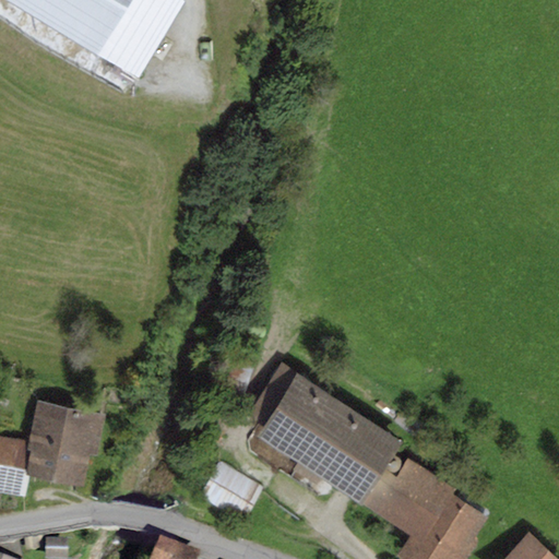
[(185,1),(181,0),(3,0),(139,79),(185,1)]
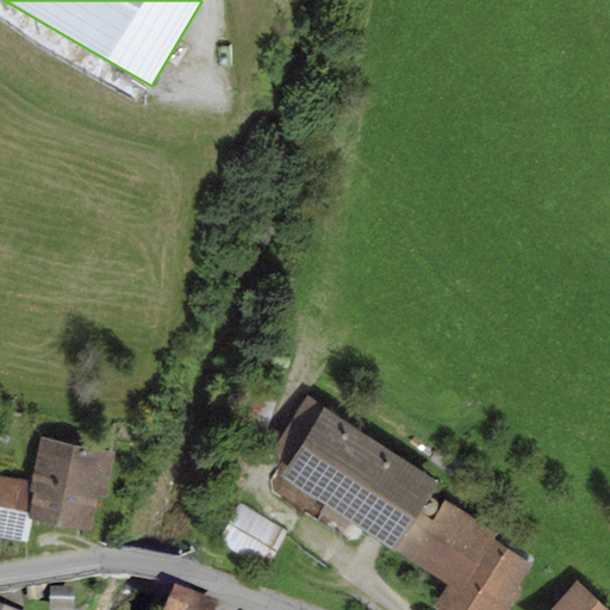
[(439,484),(307,397),(268,455),(285,467),(279,475),(393,551),(419,511),(439,484)]
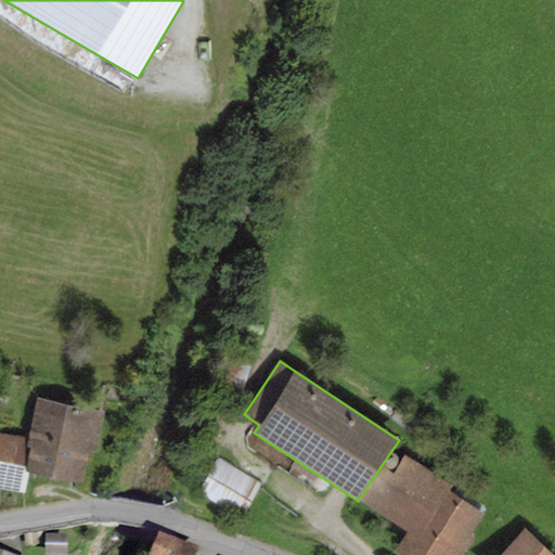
[(105,412),(36,398),(27,439),(26,444),(30,446),(26,470),(29,472),(82,482),(89,450),(98,452),(105,412)]
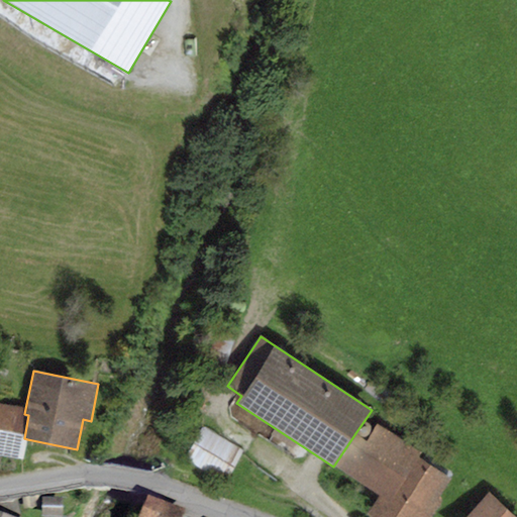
[(25,409),(0,403),(0,455),(24,459),(27,439),(24,438),(28,415),(24,414),(25,409)]
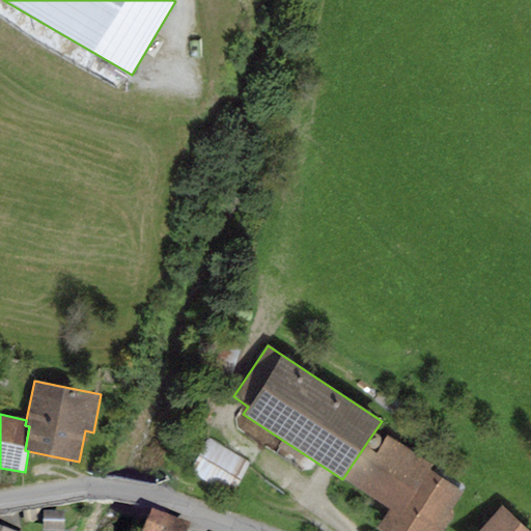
[(365,445),(342,479),(388,509),(375,528),(380,530),(442,530),(454,513),(450,511),(463,493),(428,470),(432,465),(387,436),(376,452),(365,445)]
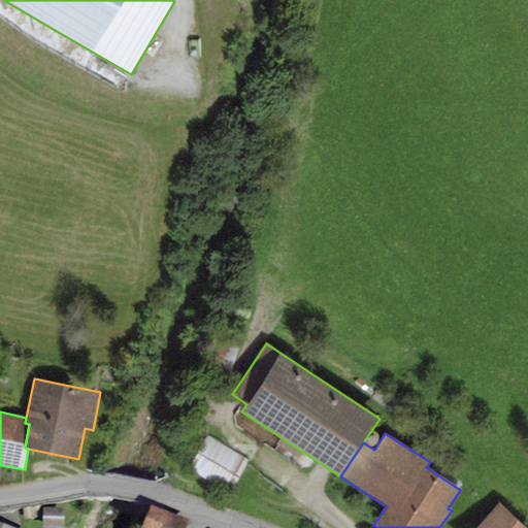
[(367,438),(367,440),(368,441),(369,443),(371,444),(372,444),(374,443),(376,443),(377,441),(378,440),(378,438),(377,436),(376,435),(375,434),(373,433),(372,433),(370,434),(368,435),(367,436),(367,438)]
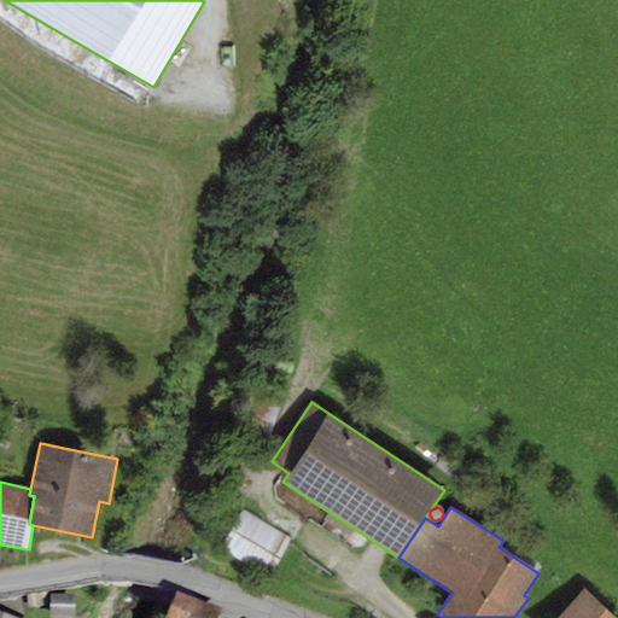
[(290,538),(242,511),(222,544),(270,572),(290,538)]
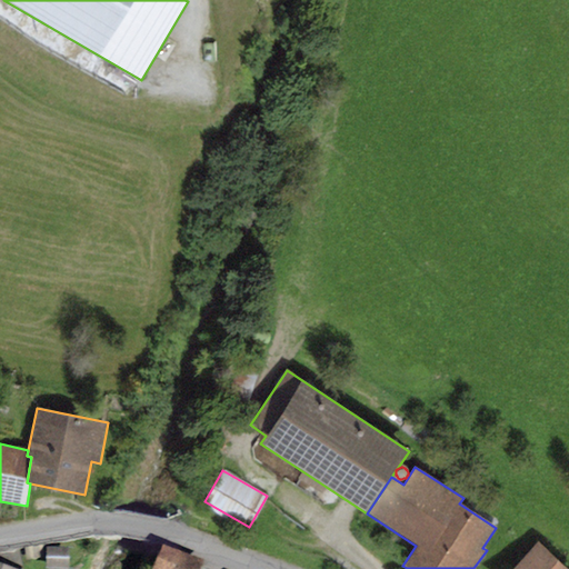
[(566,568),(537,542),(511,568),(566,568)]
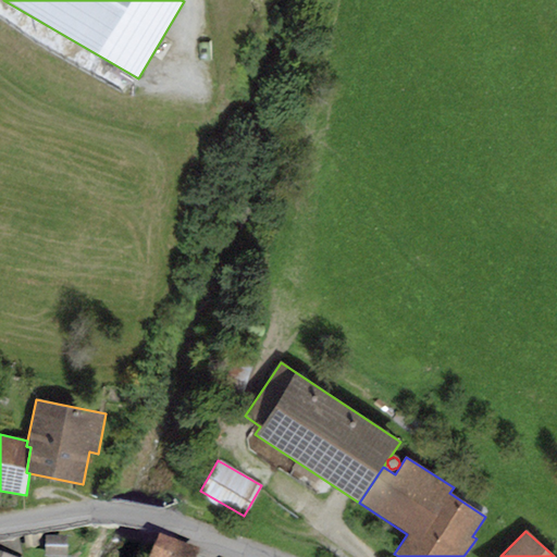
[(197,556),(199,553),(159,539),(152,556),(197,556)]
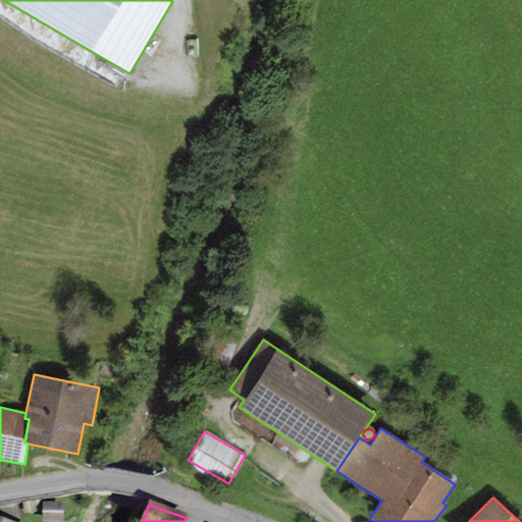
All buildings are outlined.
